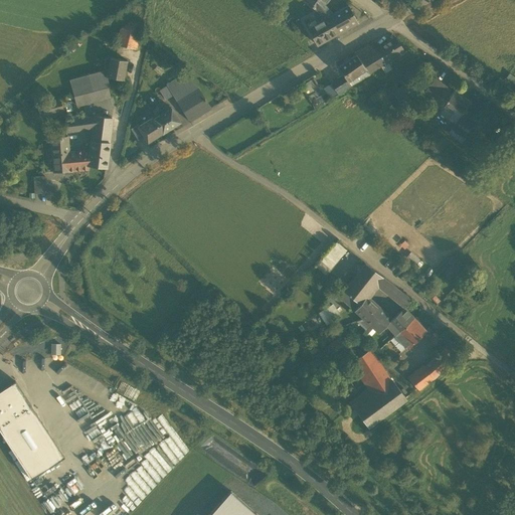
[(304,0),(315,8),(324,18),(325,19),(328,17),(328,16),(333,13),(324,4),(327,0),(304,0)]
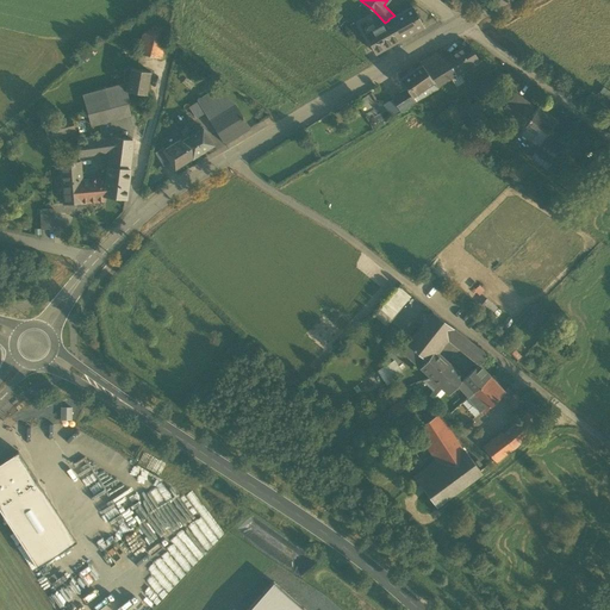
[(388,19),(388,20),(399,39),(423,26),(412,6),(394,16),(388,19)]
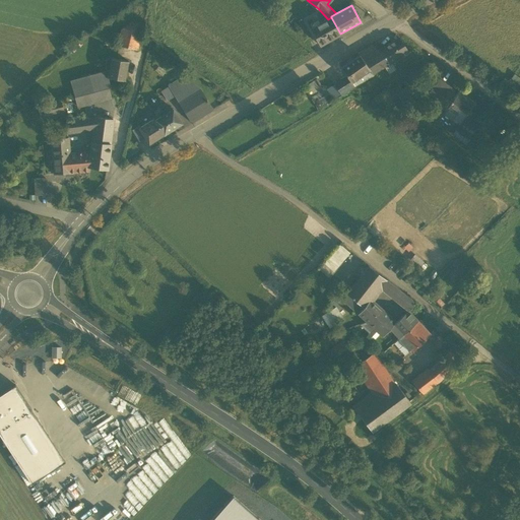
[(319,45),(340,34),(331,17),(328,19),(327,18),(310,28),(319,45)]
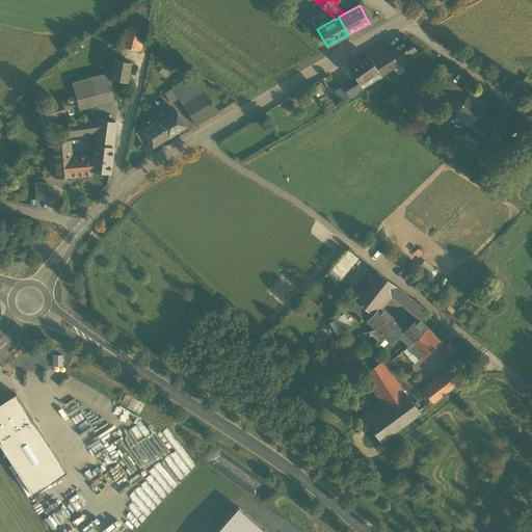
[(121,47),(140,51),(147,25),(134,23),(125,30),(121,47)]
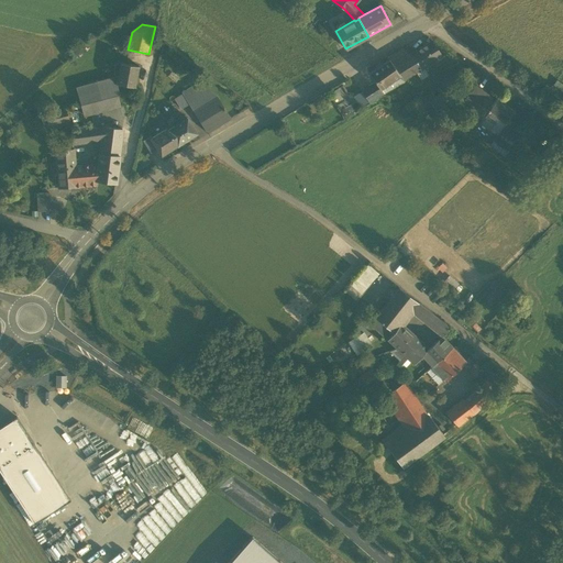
[(412,54),(422,69),(423,68),(442,56),(432,41),(412,54)]
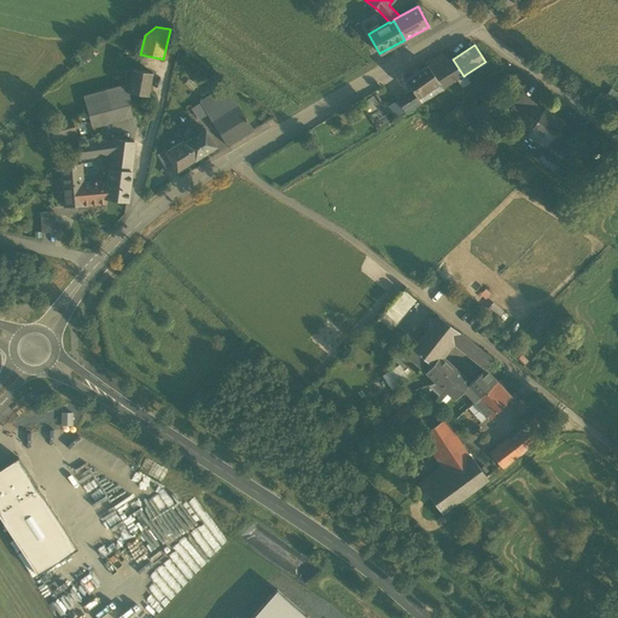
[(427,66),(438,82),(443,89),(458,80),(464,76),(453,59),(447,51),(442,53),(425,63),(427,66)]
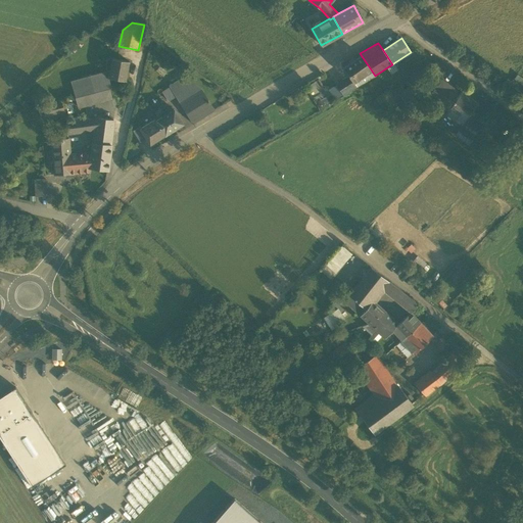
[(349,77),(353,82),(371,69),(362,56),(344,68),(349,77)]
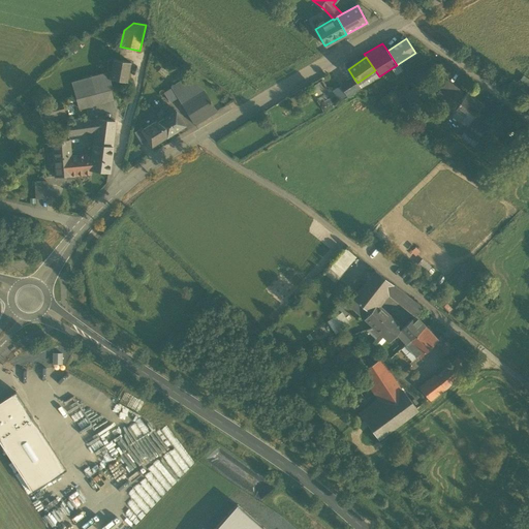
[(110,79),(126,82),(129,62),(113,59),(112,63),(111,71),(110,79)]
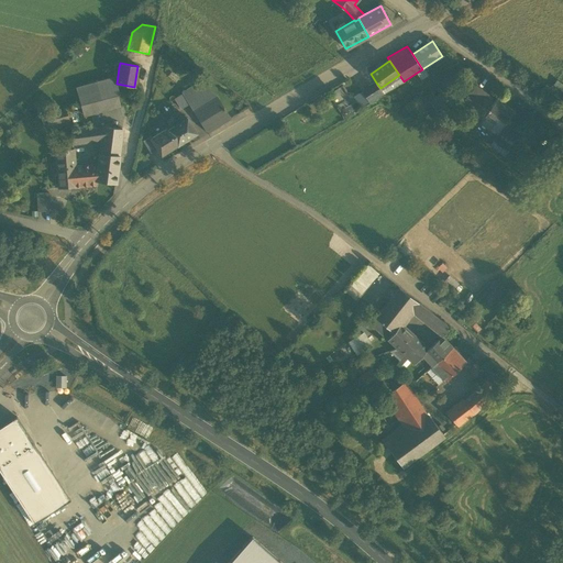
[(428,75),(423,68),(422,69),(417,73),(421,80),(428,75)]
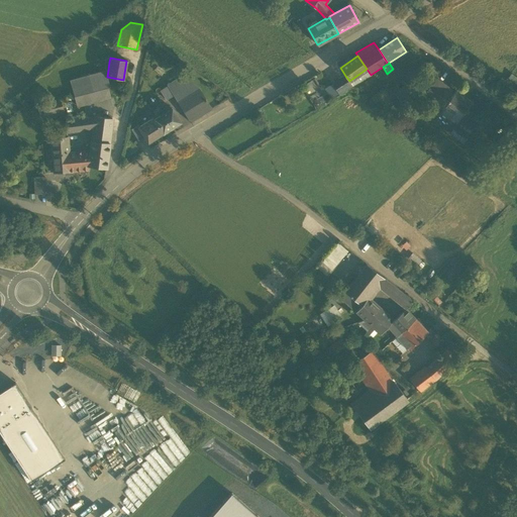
[(372,76),(371,75),(367,69),(349,81),(351,85),(352,87),(372,76)]
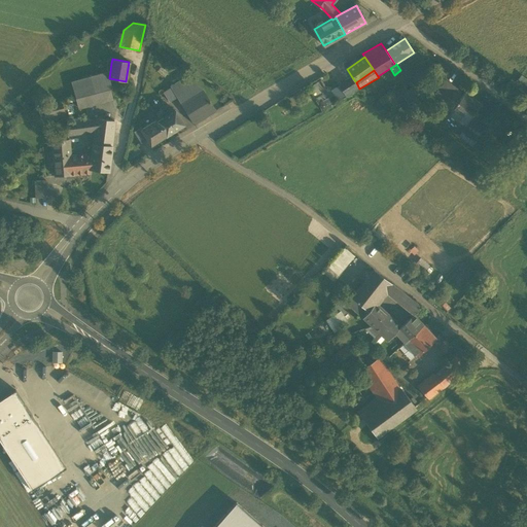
[(71,82),(76,99),(82,97),(109,90),(112,89),(109,78),(110,71),(108,72),(101,74),(102,72),(99,71),(99,74),(71,82)]
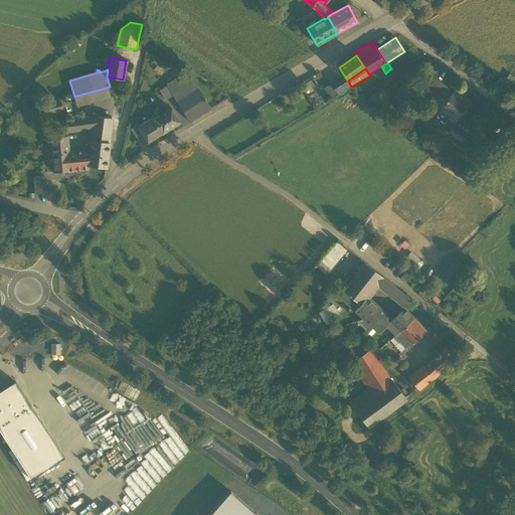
[(172,95),(189,122),(211,109),(202,95),(198,88),(183,75),(165,88),(170,96),(172,95)]
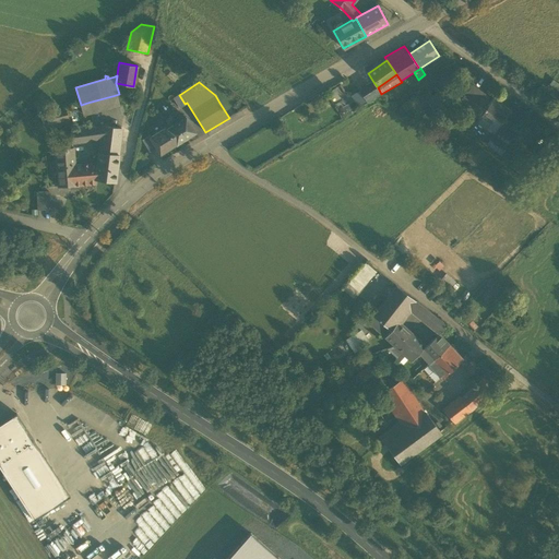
[(367,102),(380,92),(378,87),(373,82),(360,91),(367,102)]
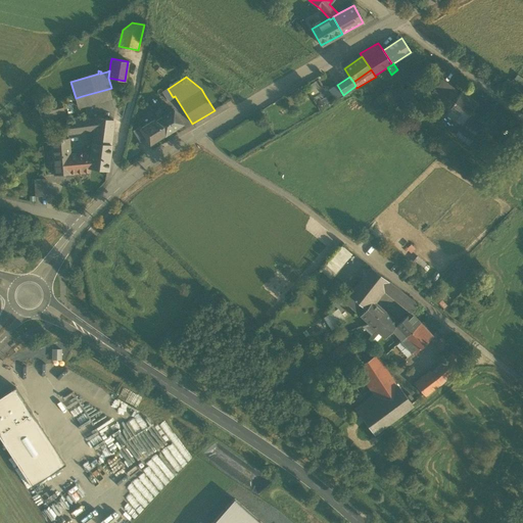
[(400,96),(405,102),(426,90),(420,80),(416,83),(418,87),(400,96)]
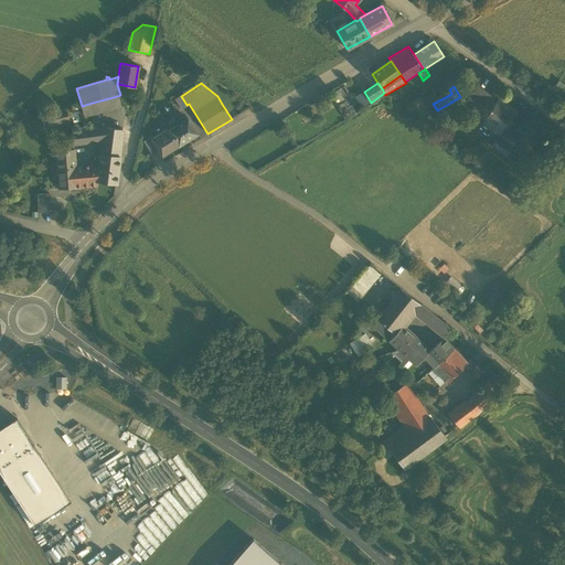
[(468,98),(481,107),(489,96),(477,86),(468,98)]
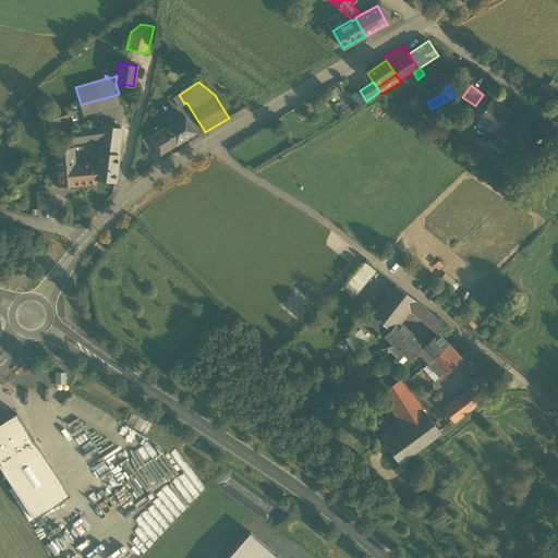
[(446,93),(444,88),(425,98),(427,102),(446,93)]
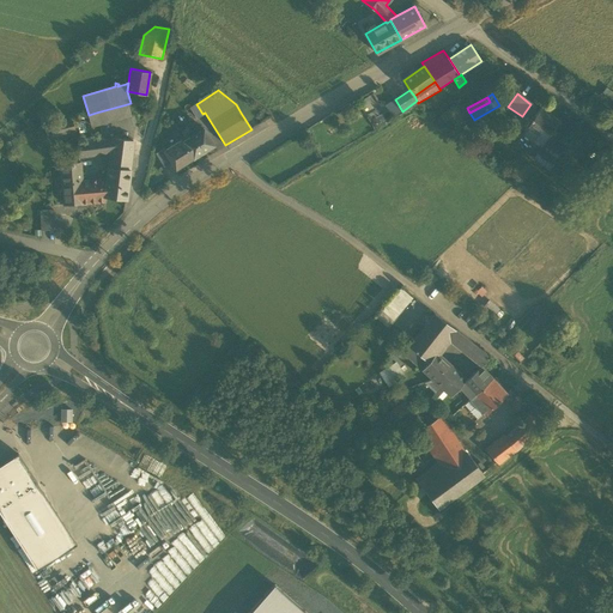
[(402,111),(395,99),(394,98),(384,105),(393,117),(402,111)]
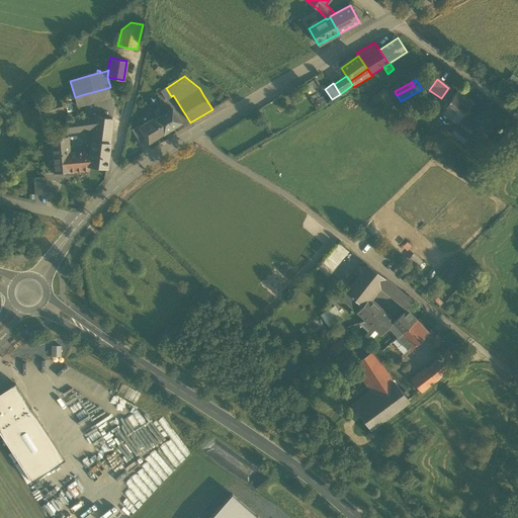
[(110,97),(107,88),(81,95),(84,104),(110,97)]
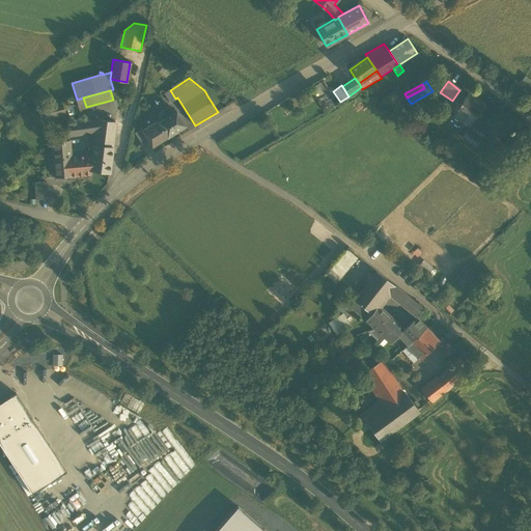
[(164,93),(170,103),(175,99),(170,90),(164,93)]
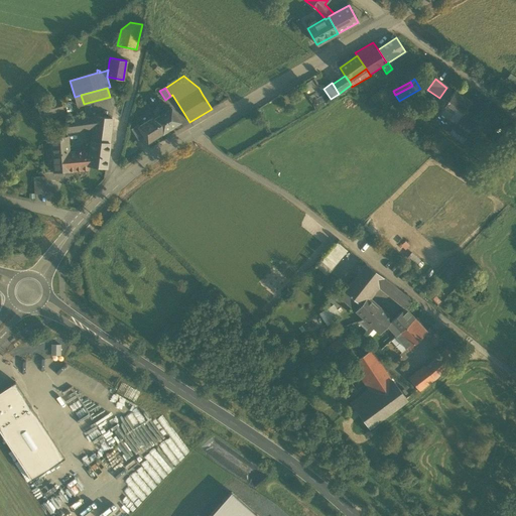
[(456,123),(457,123),(462,116),(471,103),(455,92),(441,110),(453,118),(450,120),(456,123)]
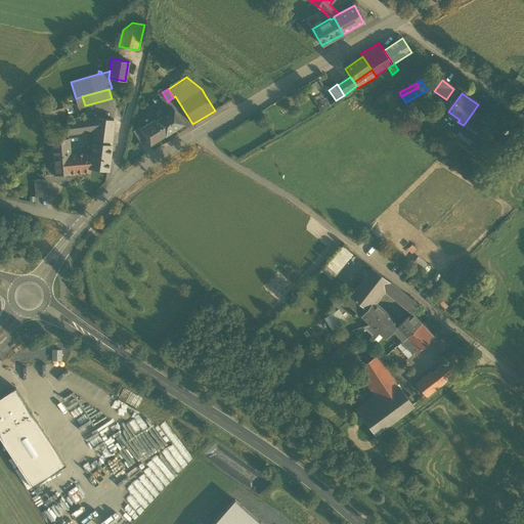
[(85,105),(82,96),(76,98),(79,107),(85,105)]
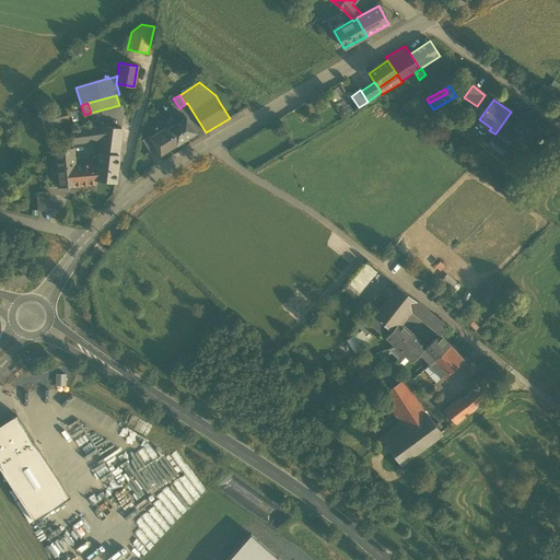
[(348,104),(339,109),(342,116),(352,111),(348,104)]
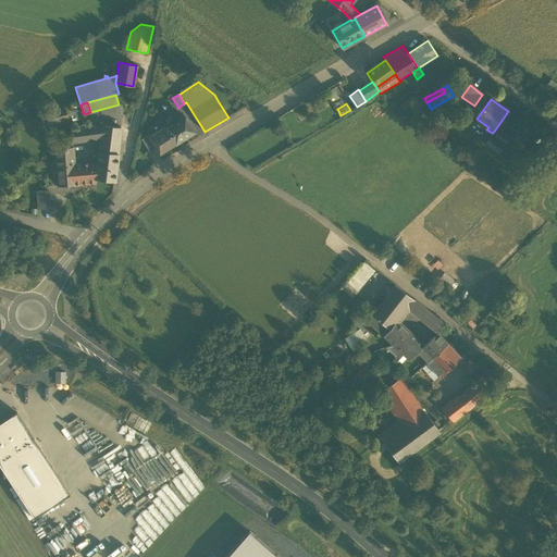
[(45,113),(48,124),(67,119),(65,108),(45,113)]
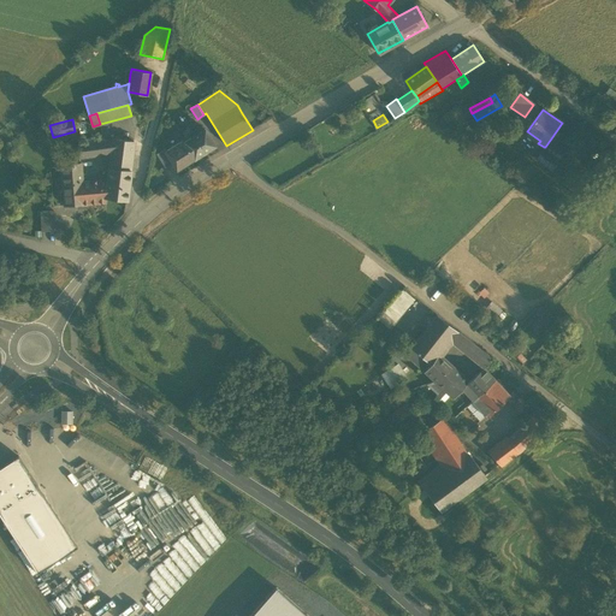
[(190,138),(183,142),(194,159),(215,146),(205,129),(200,132),(197,129),(188,135),(190,138)]
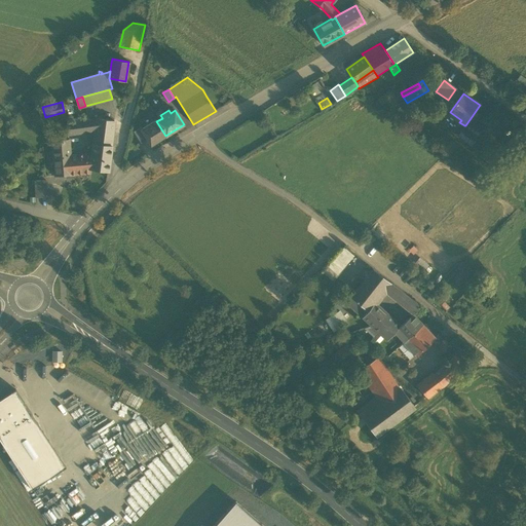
[(448,113),(459,122),(461,120),(450,112),(448,113)]
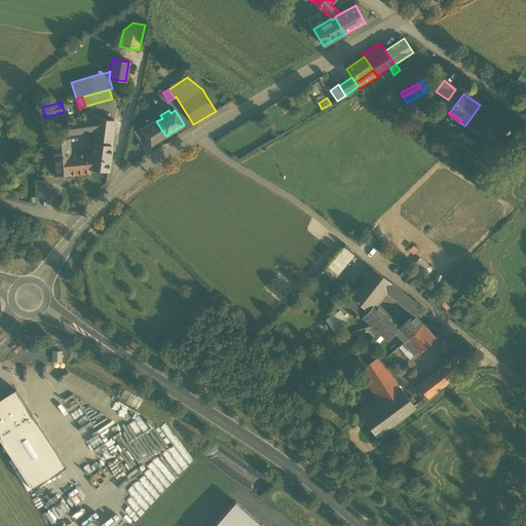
[(67,136),(95,132),(97,118),(66,122),(67,136)]
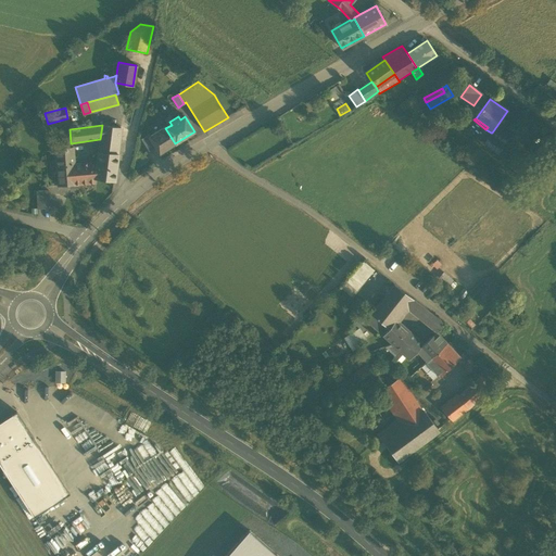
[(121,127),(102,125),(100,139),(118,141),(121,127)]
